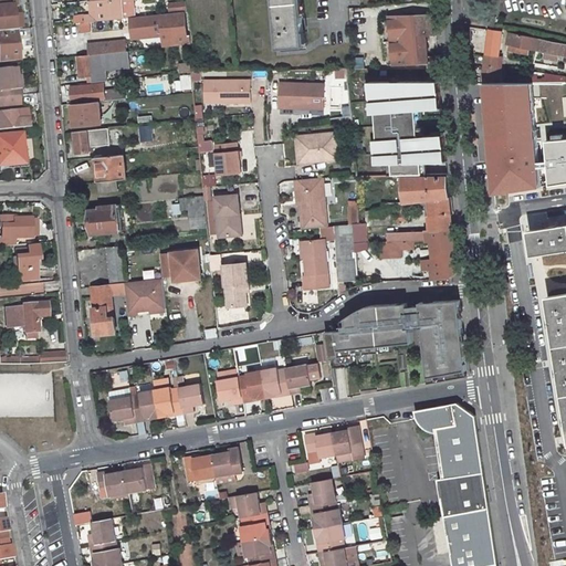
[(12,0),(0,0),(0,30),(16,29),(16,27),(14,16),(12,0)]
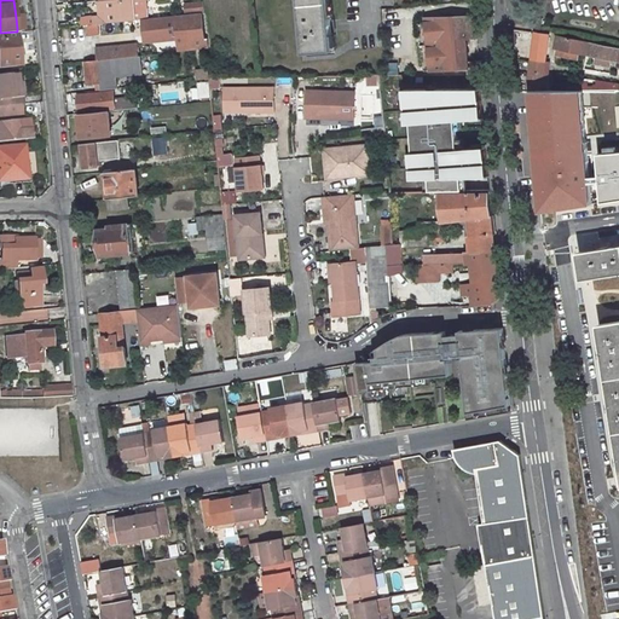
[(142,18),(139,0),(103,0),(99,0),(102,16),(81,18),(81,25),(93,23),(142,18)]
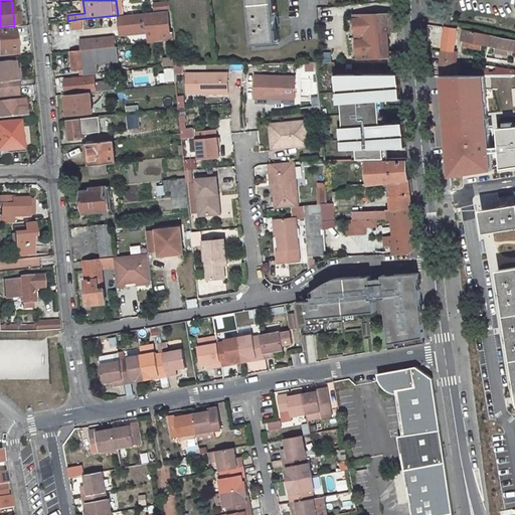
[(273,0),(248,0),(253,44),(277,42),(273,0)]
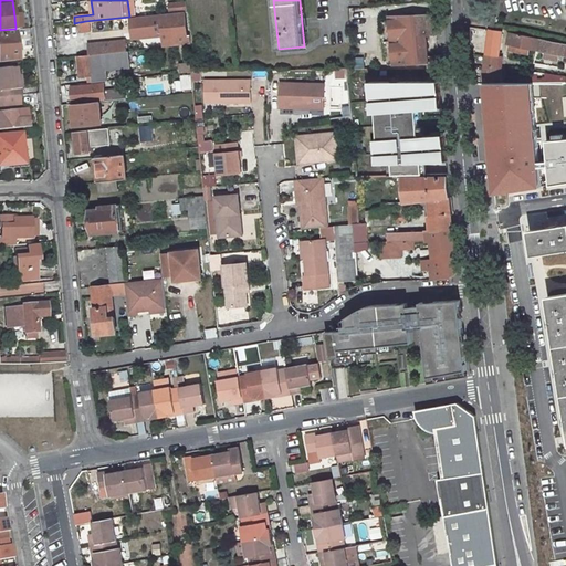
[(179,45),(189,44),(188,35),(186,35),(182,11),(147,14),(149,31),(177,29),(179,45)]
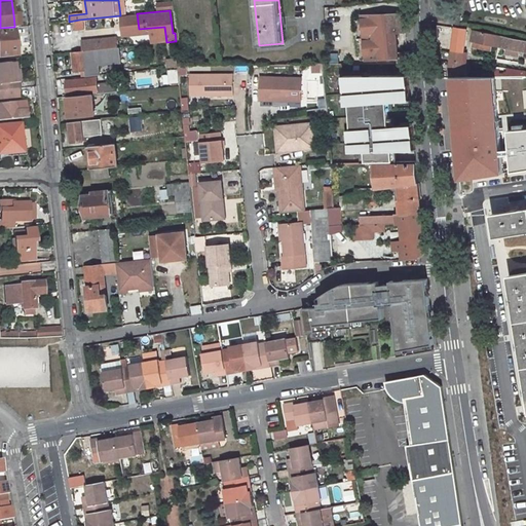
[(397,52),(396,33),(395,26),(405,26),(404,14),(404,12),(362,14),(365,61),(396,60),(398,60),(397,52)]
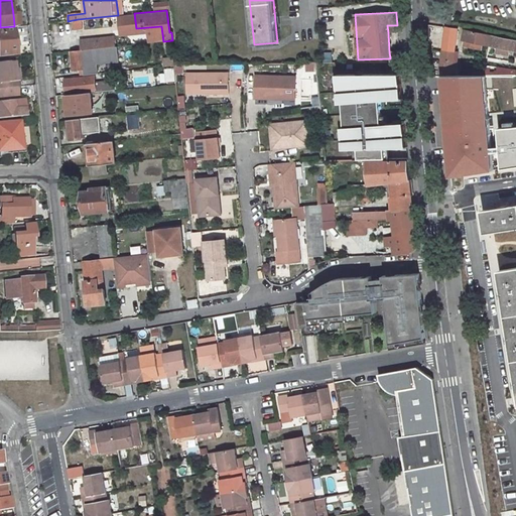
[(443,15),(442,24),(452,26),(453,16),(443,15)]
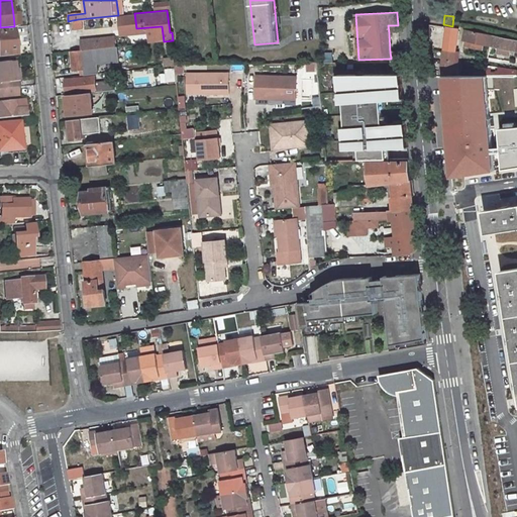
[(14,26),(0,27),(0,55),(18,54),(15,26),(14,26)]
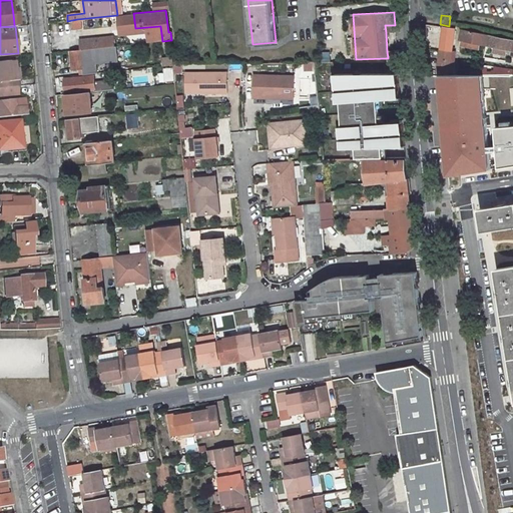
[(453,73),(458,29),(443,26),(436,71),(453,73)]
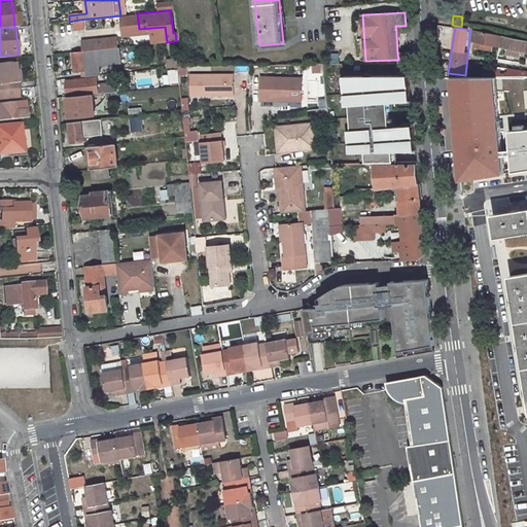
[(526,40),(475,31),(472,41),(526,53),(526,40)]
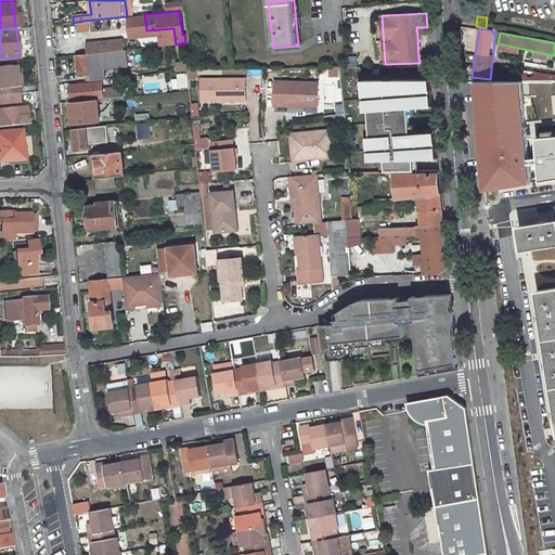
[(107,40),(108,51),(123,50),(121,39),(107,40)]
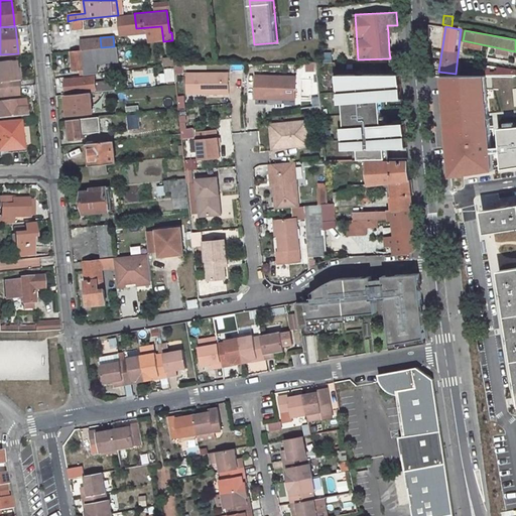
[(81,49),(71,50),(73,70),(83,69),(96,67),(96,62),(117,60),(116,45),(114,46),(101,47),(100,37),(80,39),(81,49)]
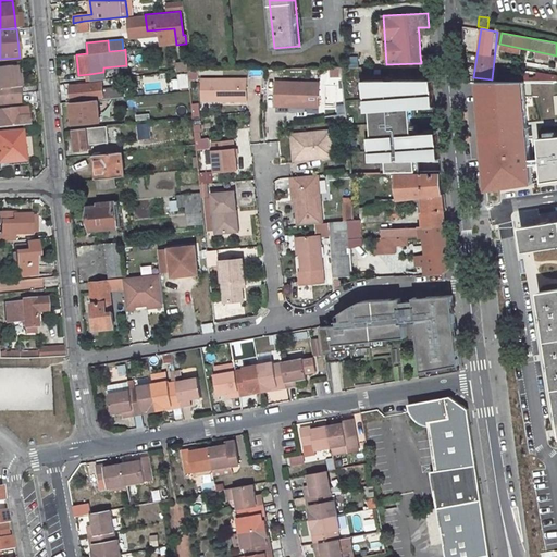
[(432,54),(420,56),(421,63),(419,63),(420,67),(434,66),(432,54)]
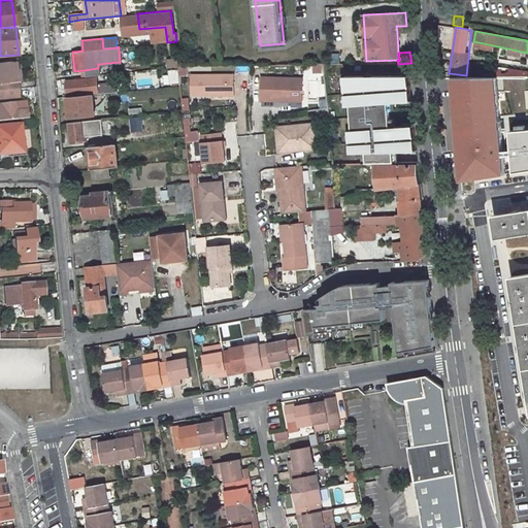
[(177,58),(167,60),(167,68),(177,67),(177,58)]
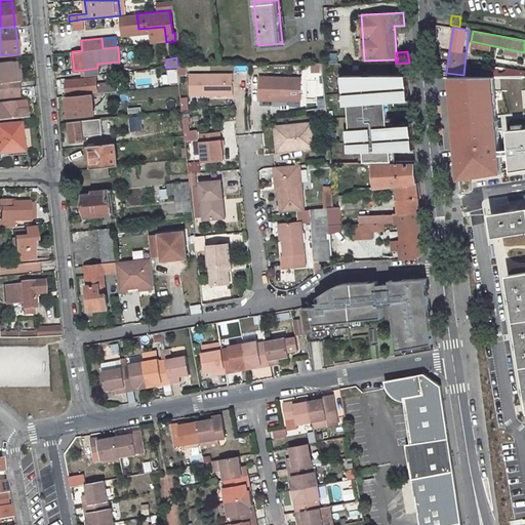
[(0,89),(4,89),(17,88),(19,87),(17,71),(15,71),(14,64),(0,65),(0,89)]
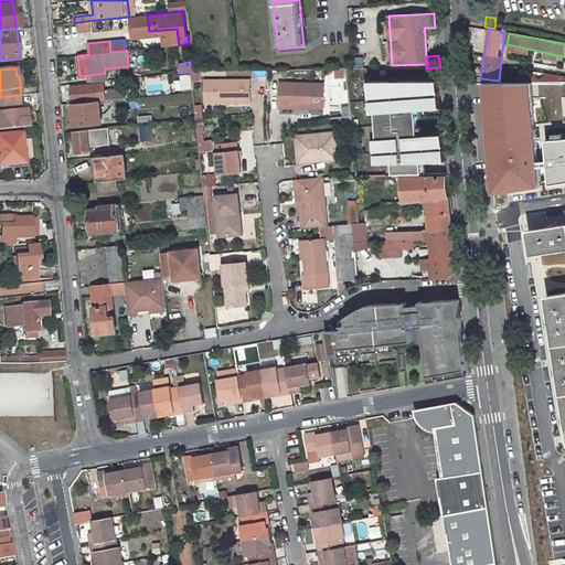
[(348,68),(334,68),(336,78),(349,77),(348,68)]
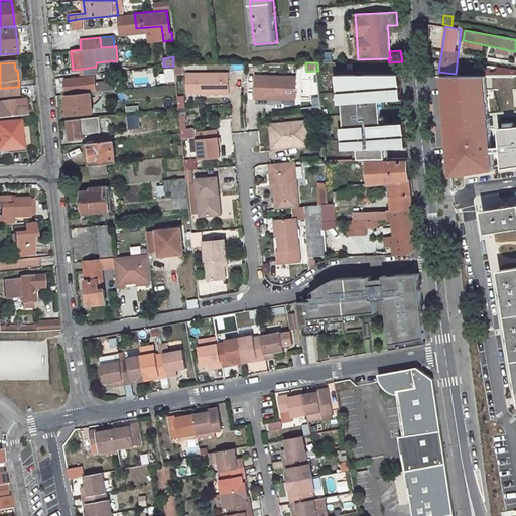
[(165,69),(166,82),(175,81),(174,69),(165,69)]
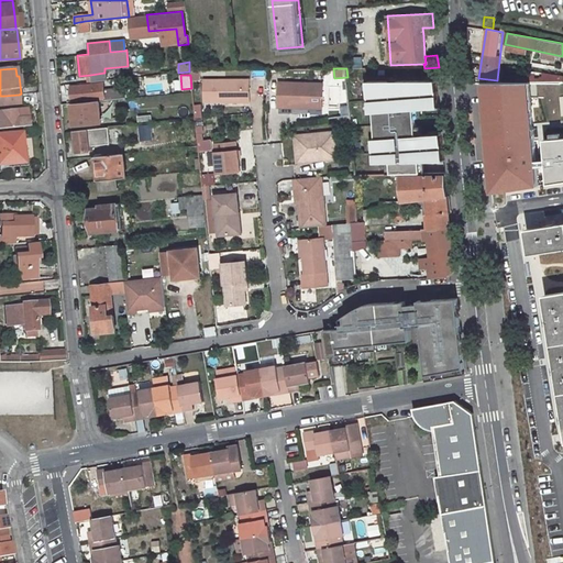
[(250,79),(203,80),(203,102),(243,102),(243,89),(250,89),(250,79)]
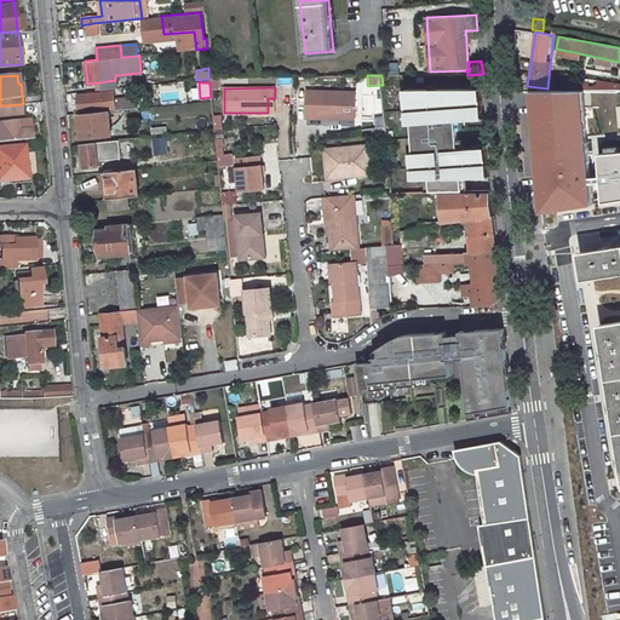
[(179,90),(161,91),(161,102),(179,101),(179,90)]
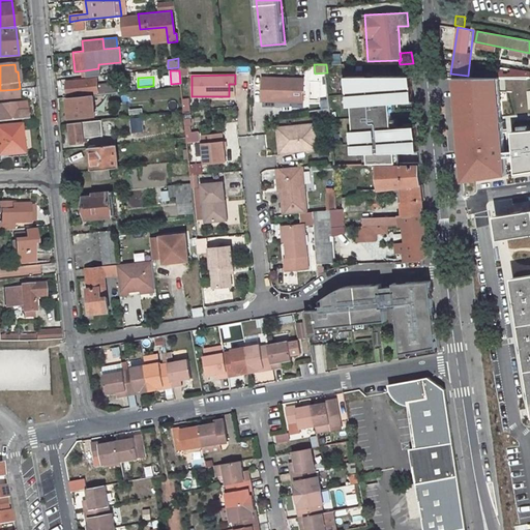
[(347,131),(347,154),(356,153),(360,153),(360,165),(395,164),(394,153),(417,152),(415,126),(395,127),(391,128),(391,119),(390,112),(390,102),(394,102),(412,101),(410,77),(345,77),(346,107),(349,107),(350,131),(347,131)]
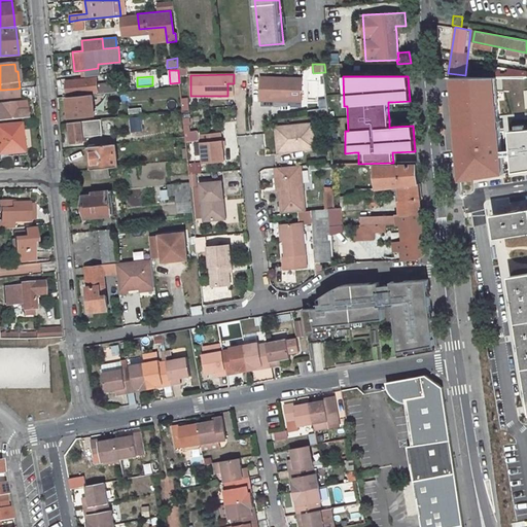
[(496,76),(451,76),(456,155),(458,180),(503,175),(502,133),(496,76)]
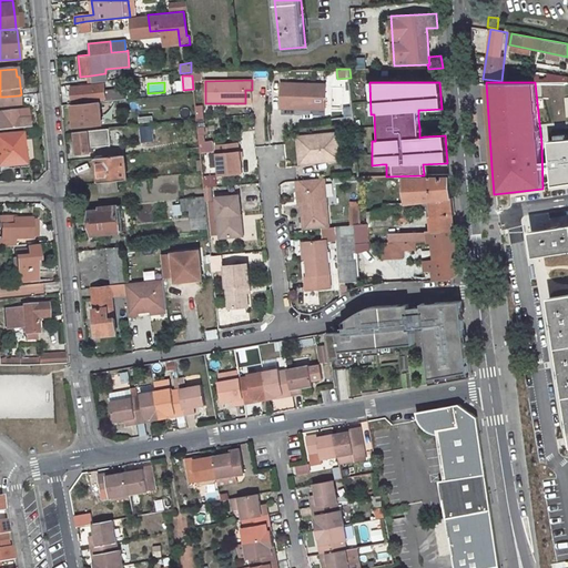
[(325,84),(281,83),(281,109),(294,109),(294,107),(313,107),(312,109),(325,109),(325,84)]
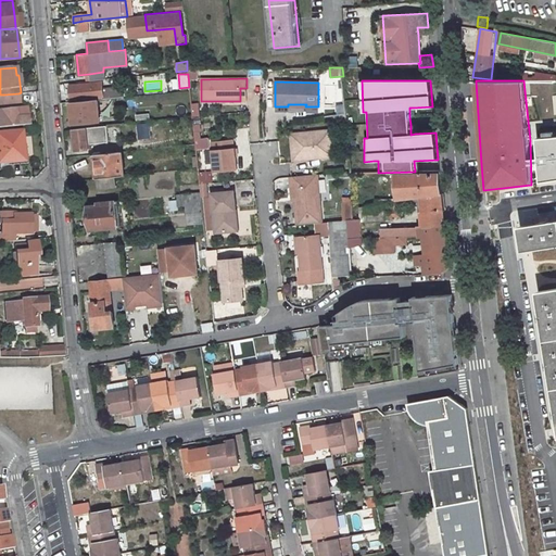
[(74,85),(75,100),(103,97),(102,83),(74,85)]
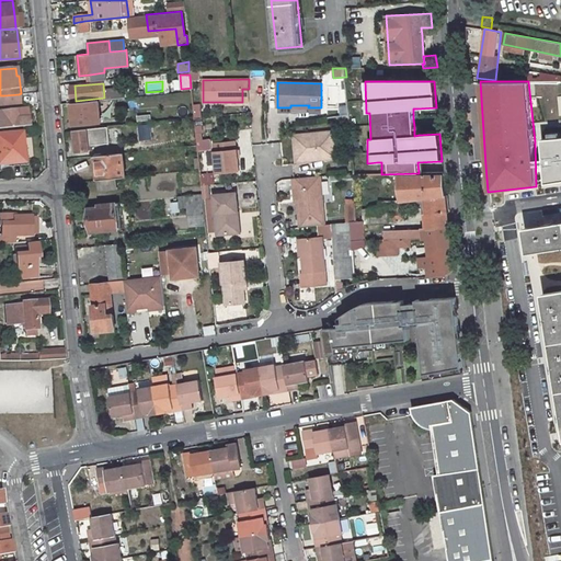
[(98,122),(95,106),(94,101),(72,103),(75,125),(98,122)]
